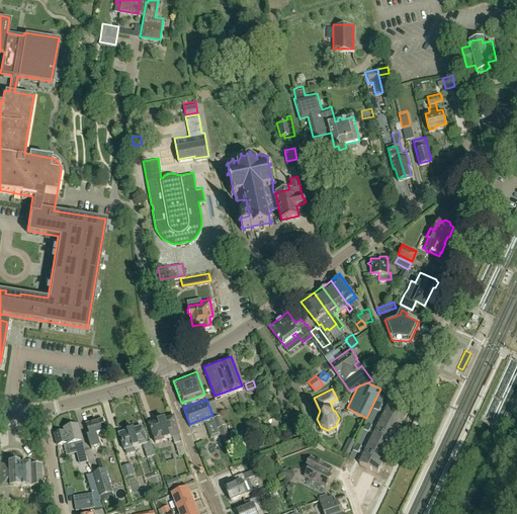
[(398,428),(403,418),(409,408),(391,399),(379,419),(398,428)]
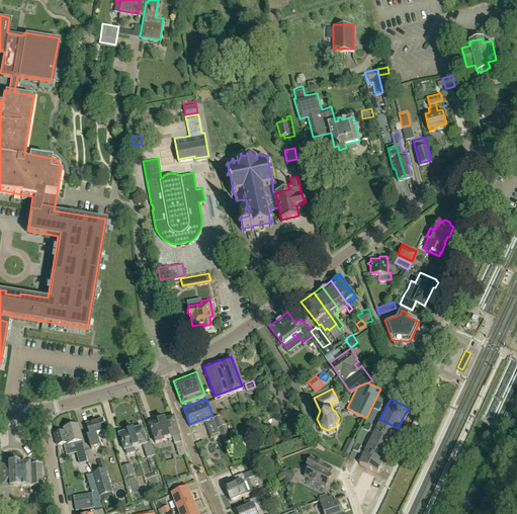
[(284,421),(284,411),(273,412),(273,421),(284,421)]
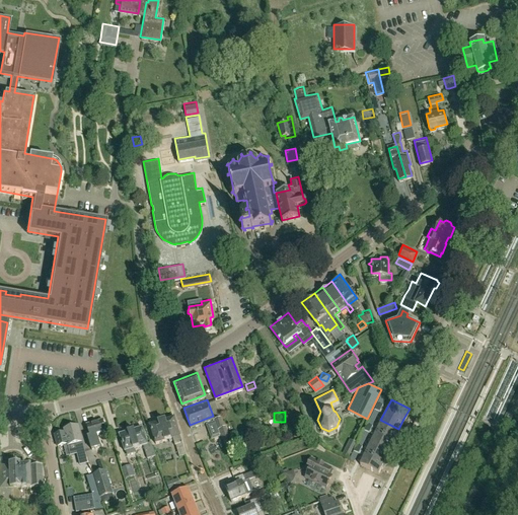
[(218,429),(219,432),(227,451),(234,448),(221,414),(213,417),(213,419),(217,430),(218,429)]
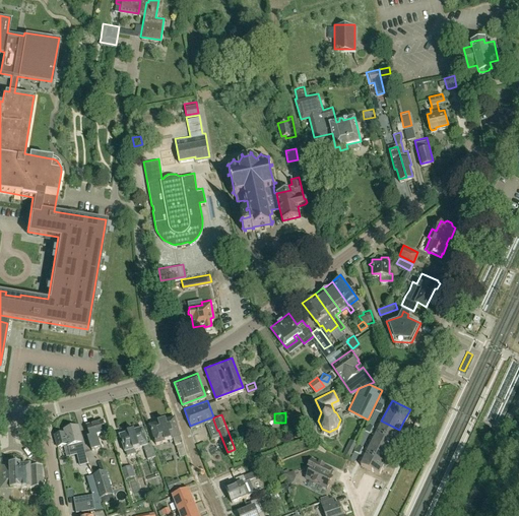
[(179,454),(185,452),(182,441),(174,416),(174,415),(173,415),(150,423),(149,423),(148,424),(149,424),(155,442),(169,438),(169,440),(173,439),(175,443),(179,454)]
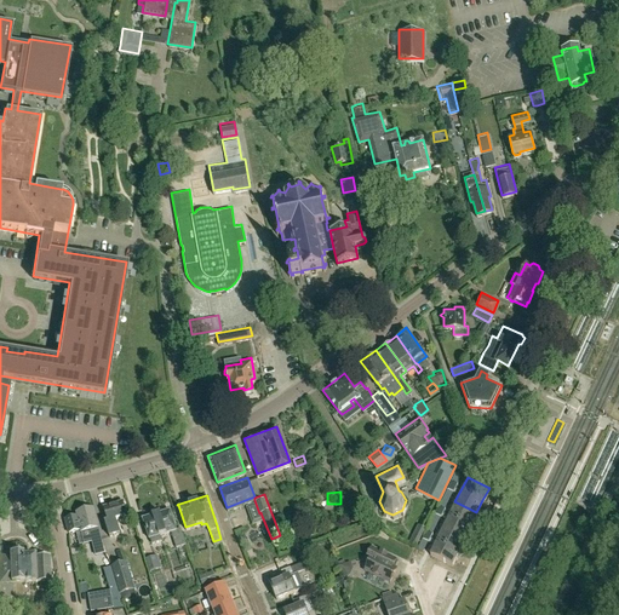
[(122,498),(113,501),(116,515),(118,515),(119,517),(125,516),(124,512),(126,512),(122,498)]
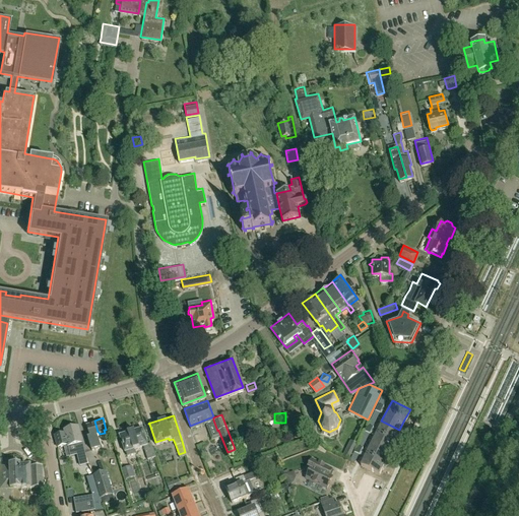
[(217,431),(213,420),(205,423),(211,437),(219,433),(218,430),(217,431)]
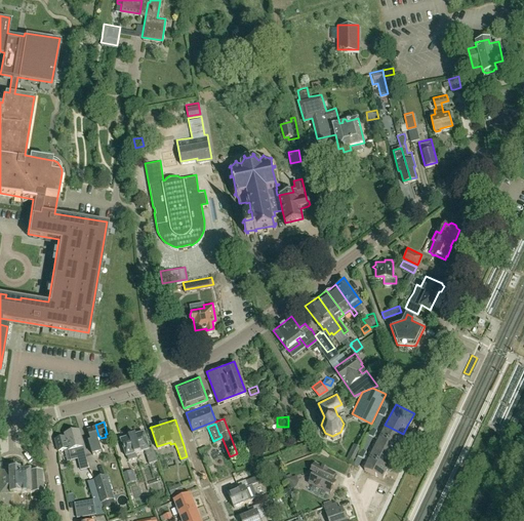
[(98,436),(95,425),(86,427),(87,428),(86,428),(90,438),(88,439),(91,451),(101,449),(96,437),(98,436)]
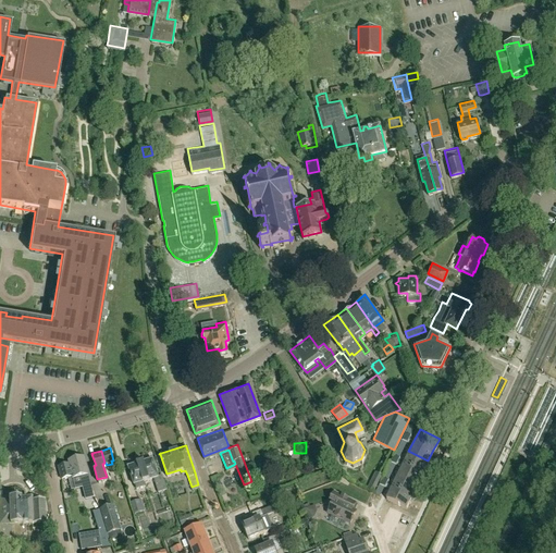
[(417,483),(422,471),(428,461),(408,451),(397,474),(417,483)]
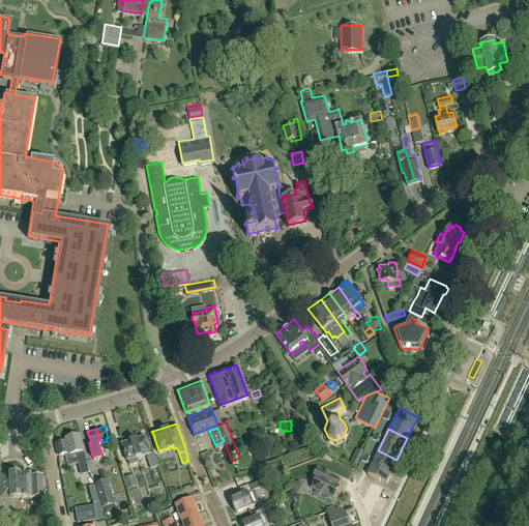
[(65,438),(68,453),(76,450),(79,460),(77,461),(80,472),(86,471),(89,470),(86,459),(79,432),(64,435),(65,438)]
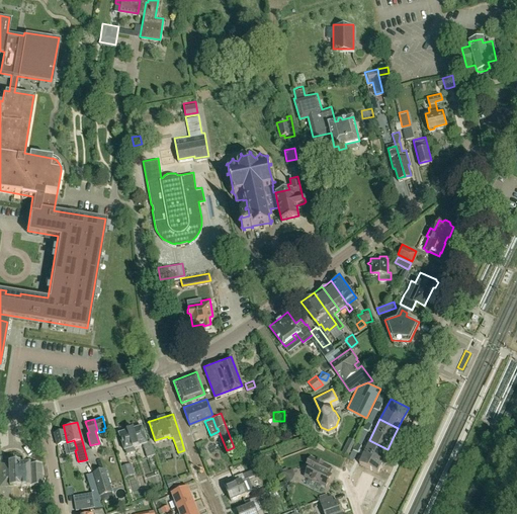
[(154,452),(150,439),(146,440),(142,425),(142,424),(118,431),(118,432),(123,447),(124,447),(126,451),(134,449),(133,445),(143,442),(146,454),(154,452)]
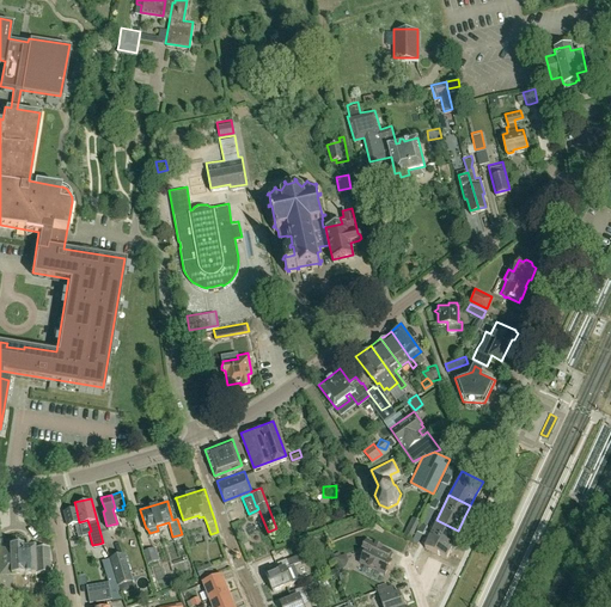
[(80,526),(79,522),(75,506),(63,509),(67,522),(74,521),(75,527),(77,533),(81,532),(80,526)]
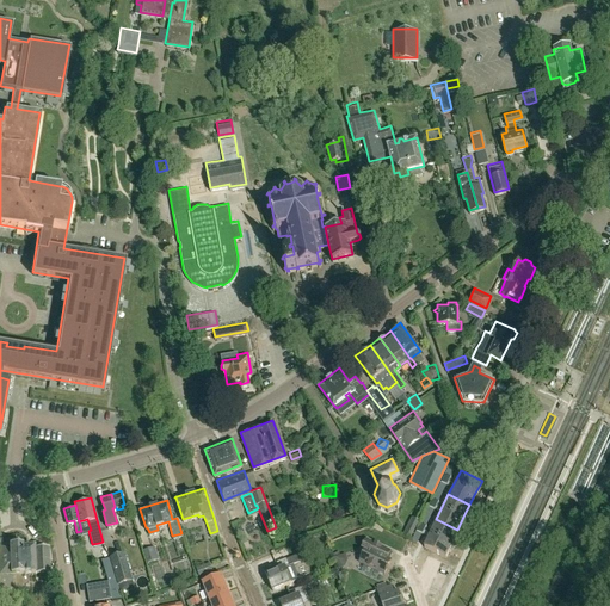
[(445,554),(451,542),(457,530),(436,519),(424,543),(445,554)]
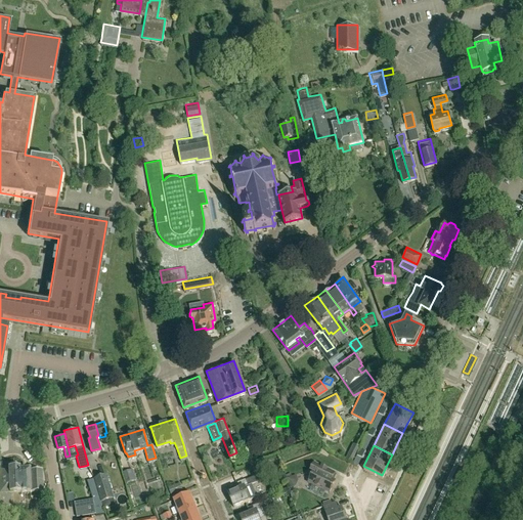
[(328,489),(334,477),(323,472),(327,466),(313,459),(310,465),(313,467),(308,478),(328,489)]
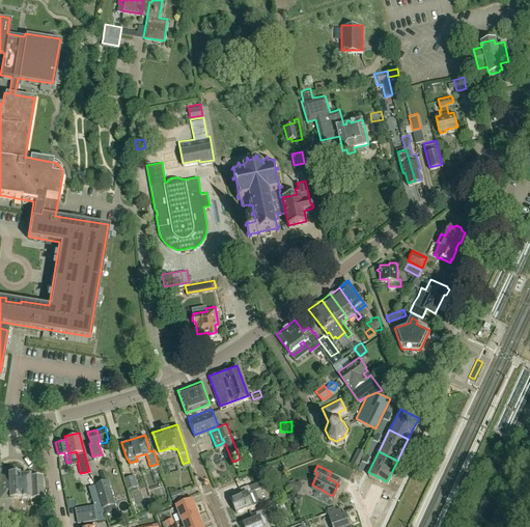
[(7,475),(0,474),(0,520),(11,520),(11,497),(42,496),(40,474),(28,475),(28,474),(27,474),(18,474),(18,470),(15,467),(10,467),(7,470),(7,475)]
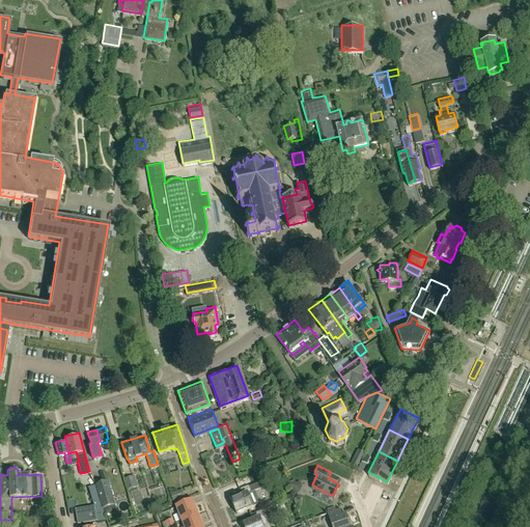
[(137,483),(133,472),(124,475),(128,486),(137,483)]
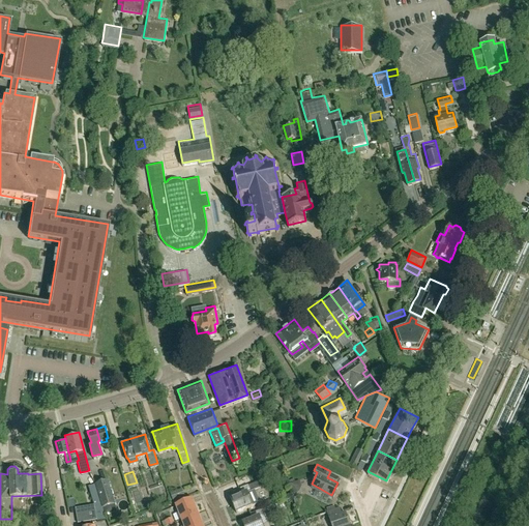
[(114,501),(107,477),(95,480),(101,504),(114,501)]
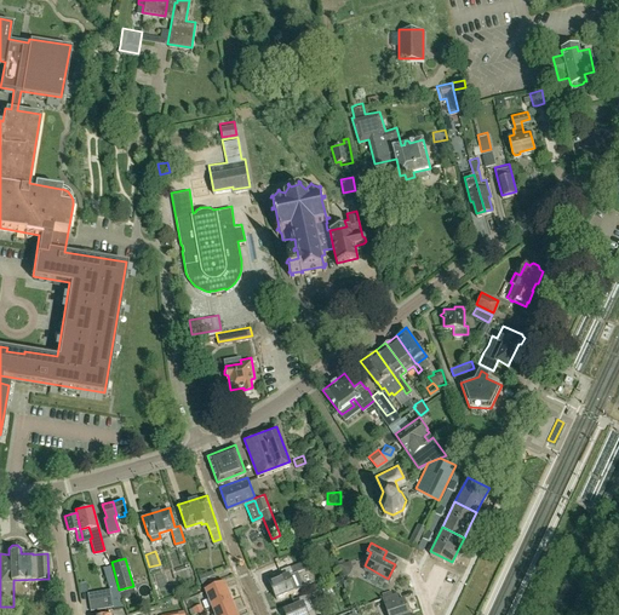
[(302,559),(288,564),(291,572),(304,565),(302,559)]
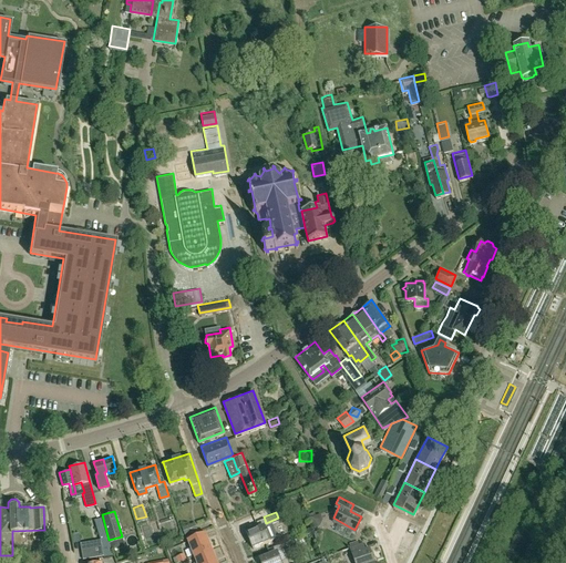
[(99,536),(80,540),(82,556),(103,553),(113,552),(109,540),(102,514),(93,517),(99,536)]
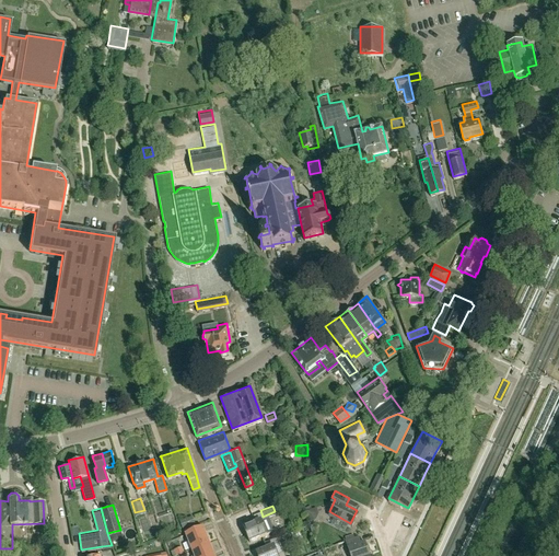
[(182,525),(195,521),(191,513),(179,519),(182,525)]
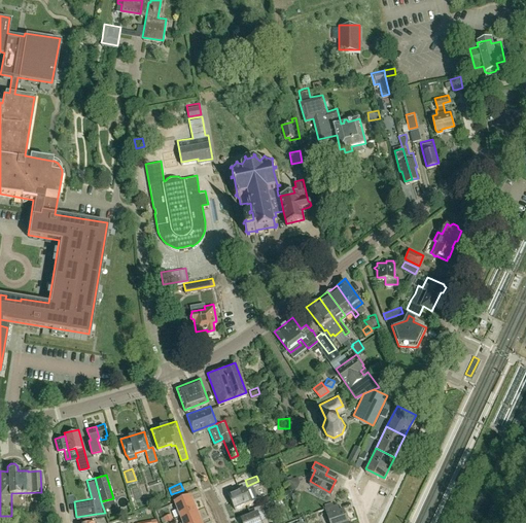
[(244,487),(229,493),(234,507),(257,497),(254,491),(247,494),(244,487)]
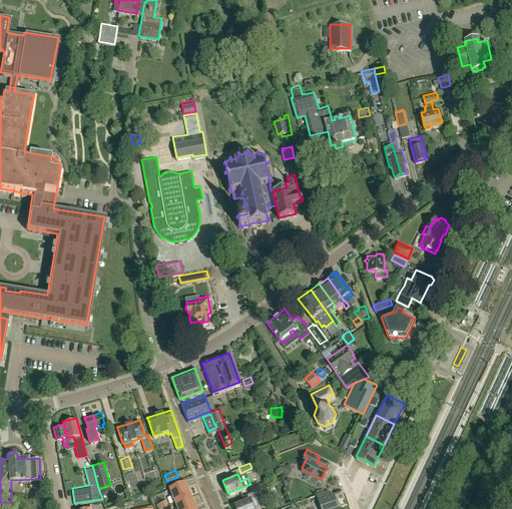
[(174,500),(190,493),(184,481),(169,487),(174,500)]
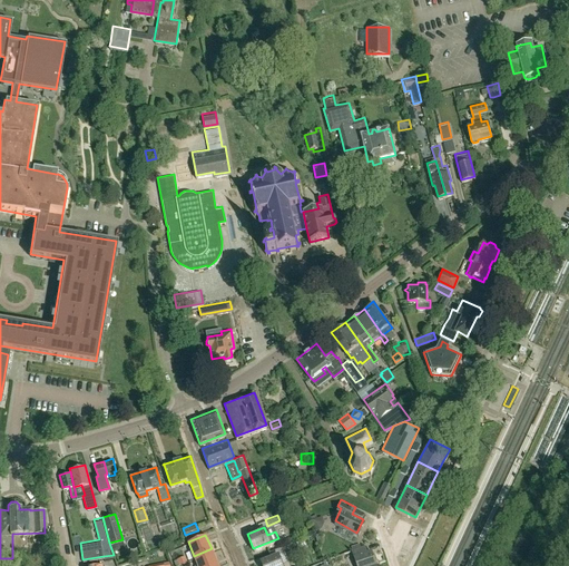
[(297,544),(306,542),(304,535),(278,546),(281,552),(297,545),(297,544)]
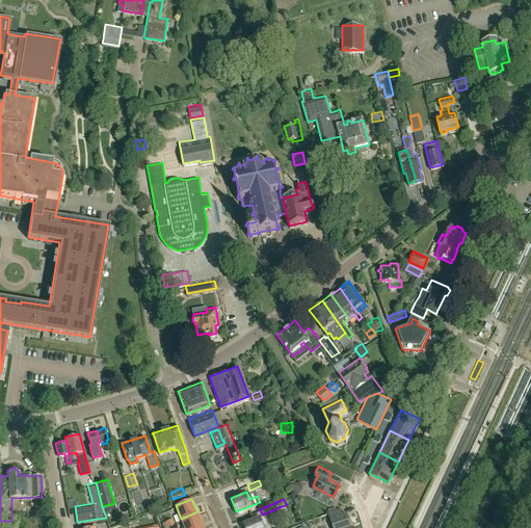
[(333,527),(342,527),(350,525),(346,511),(342,513),(340,507),(336,508),(328,510),(327,511),(333,527)]
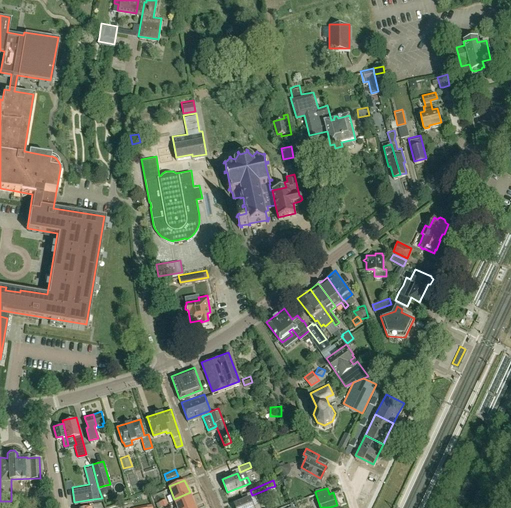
[(174,499),(178,507),(188,507),(195,505),(190,492),(174,499)]
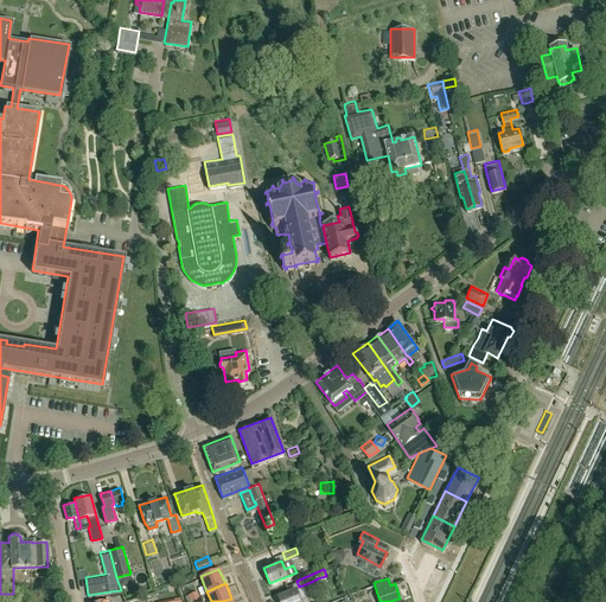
[(295,588),(276,595),(279,601),(305,601),(310,600),(306,594),(299,596),(295,588)]
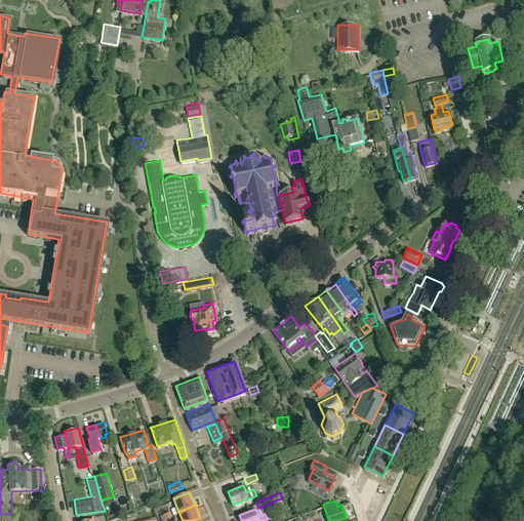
[(164,518),(171,515),(169,510),(162,513),(159,514),(161,519),(164,518)]
